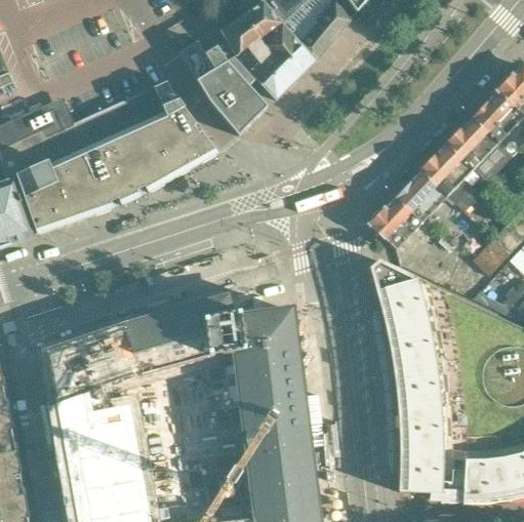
[(316,61),(350,18),(335,0),(266,0),(239,18),(223,31),(232,49),(237,55),(250,71),(277,99),(316,61)]
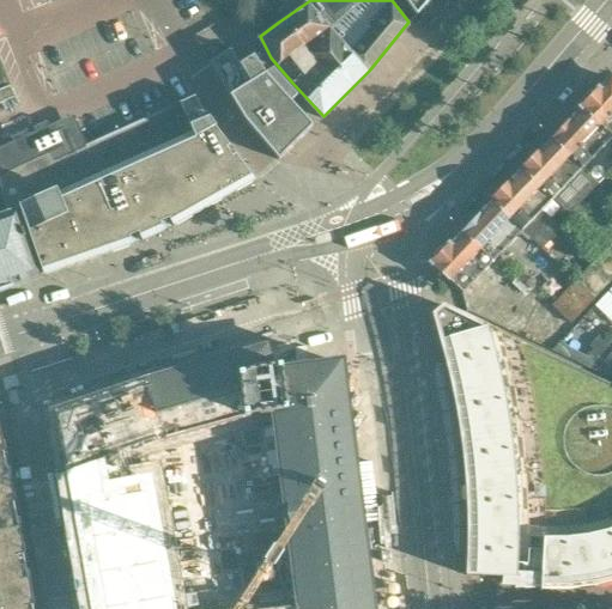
[(408,0),(418,12),(428,0),(408,0)]
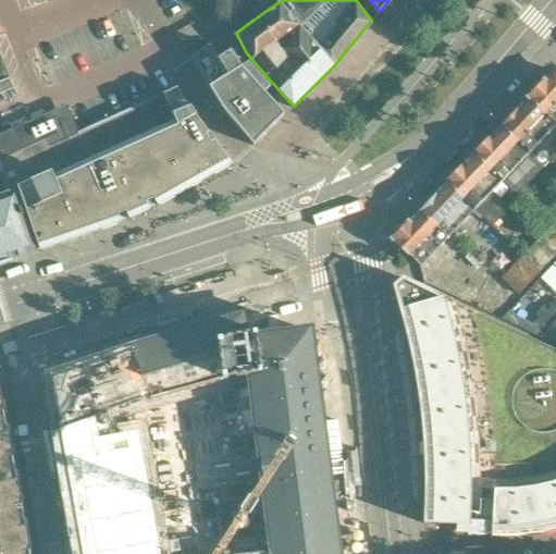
[(271,85),(248,60),(242,64),(231,48),(220,56),(210,41),(190,53),(199,66),(223,107),(254,143),(285,112),(266,90),(271,85)]
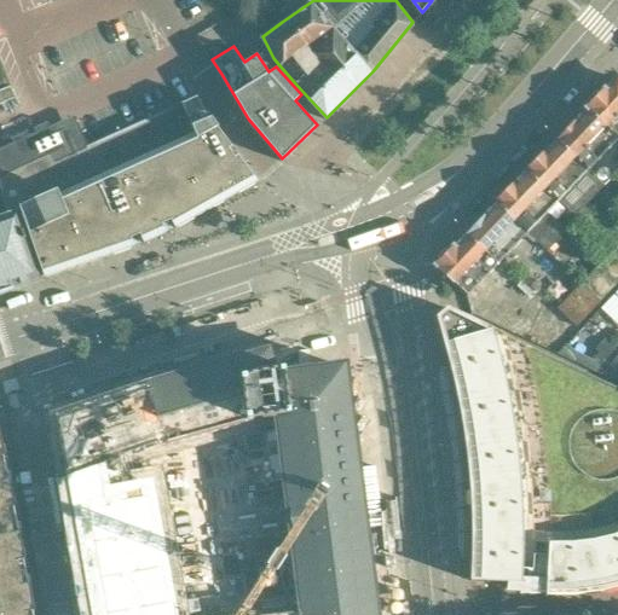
[(617,77),(616,77),(606,87),(605,86),(585,106),(587,108),(617,137),(617,77)]
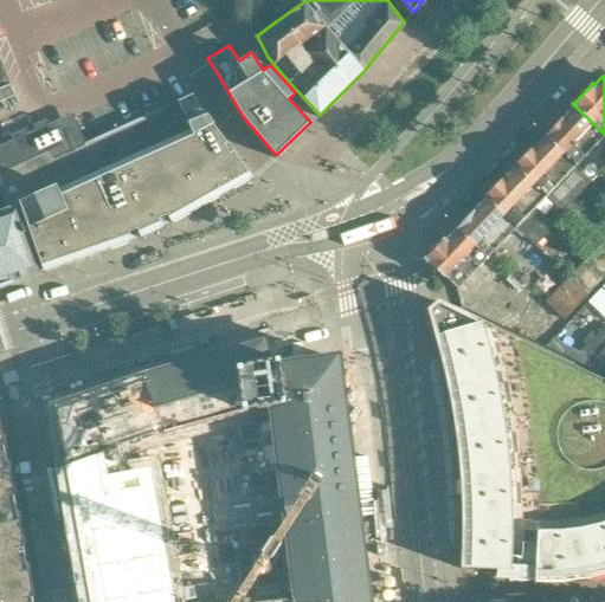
[(11,81),(0,84),(0,98),(15,92),(11,81)]
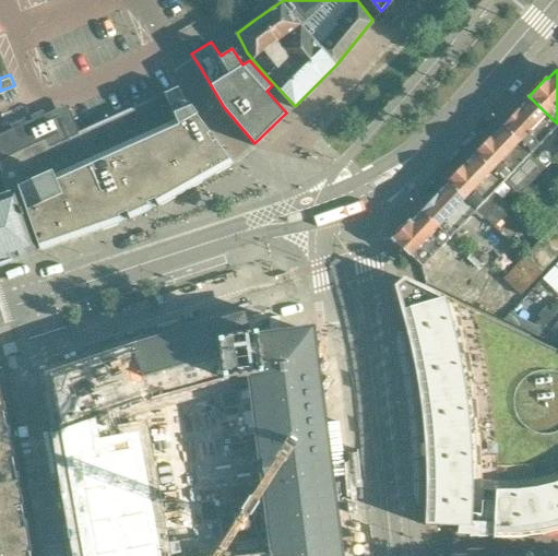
[(151,209),(234,163),(216,140),(198,114),(199,113),(192,105),(189,106),(179,85),(165,92),(80,129),(68,102),(0,132),(0,150),(1,153),(10,191),(19,188),(39,249),(45,248),(52,245),(60,243),(72,238),(130,219),(151,209)]
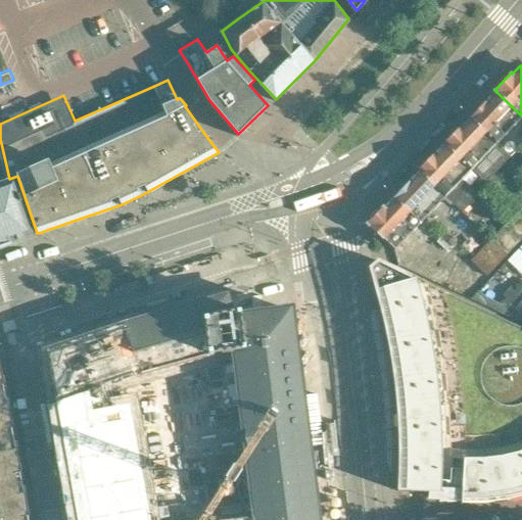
[(497,142),(521,117),(521,115),(495,91),(471,116),(497,142)]
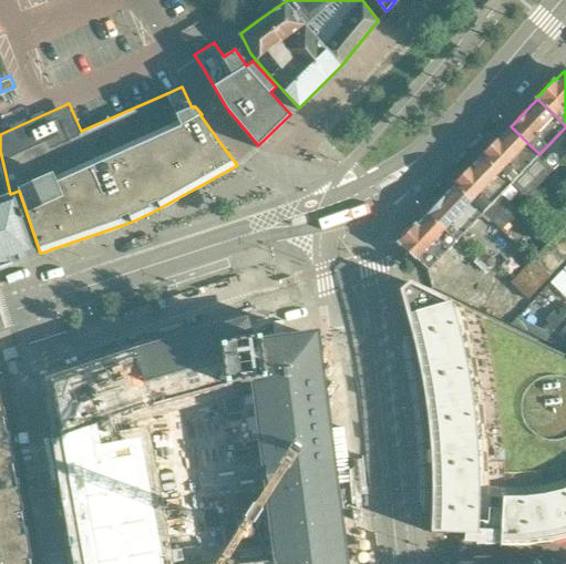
[(539,154),(511,126),(501,137),(500,136),(482,155),(481,155),(511,184),(539,154)]
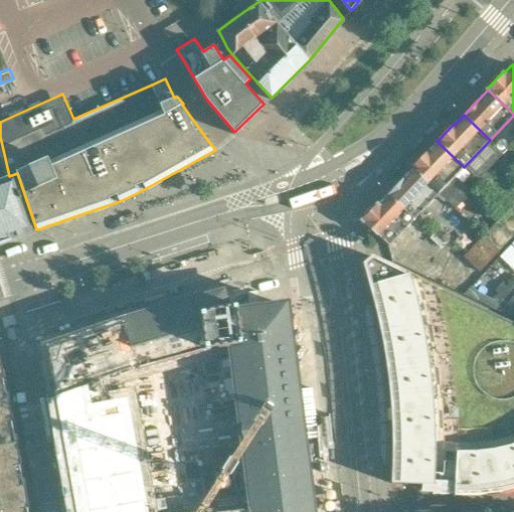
[(455,176),(464,167),(437,141),(429,150),(412,167),(440,193),(441,192),(457,207),(471,192),(455,176)]
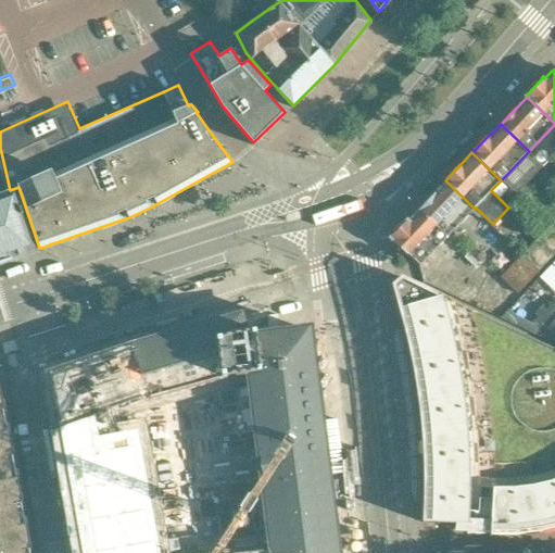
[(475,209),(445,180),(419,208),(449,236),(475,209)]
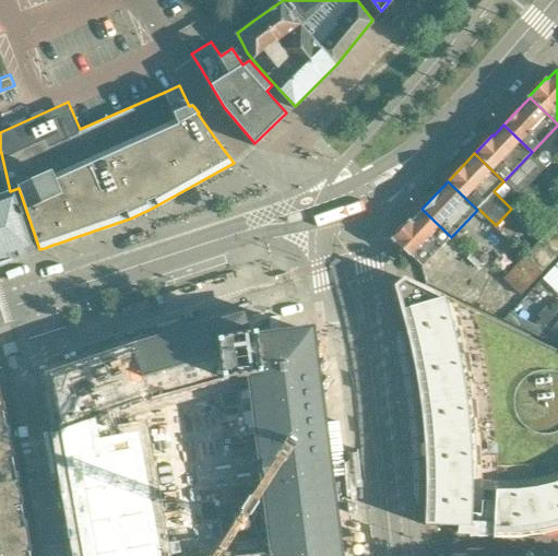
[(19,188),(10,191),(0,193),(0,262),(39,249),(19,188)]
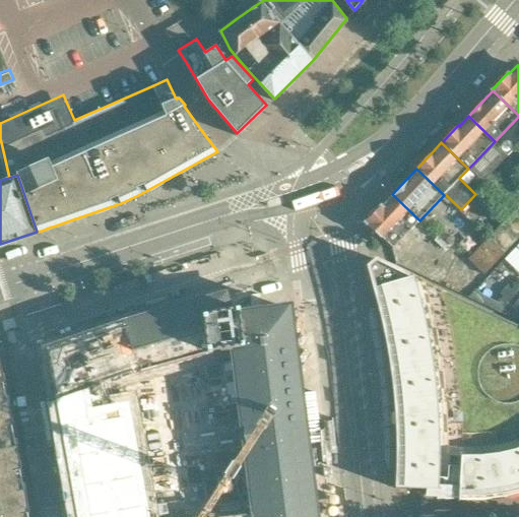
[(419,220),(392,194),(382,205),(381,204),(366,221),(393,247),(419,220)]
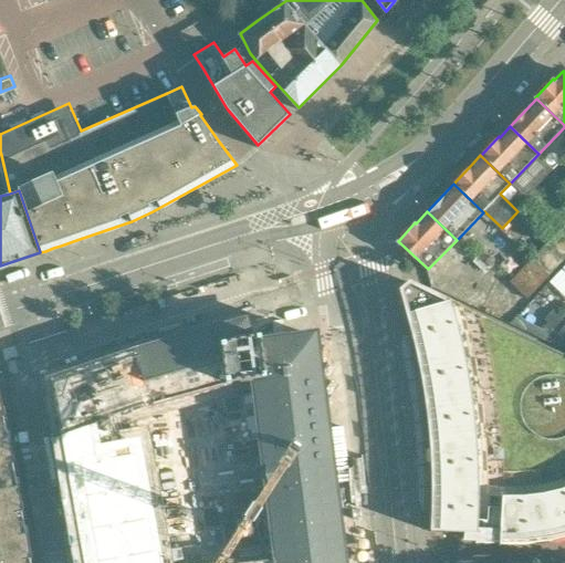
[(548,274),(564,256),(564,230),(561,227),(532,258),(548,274)]
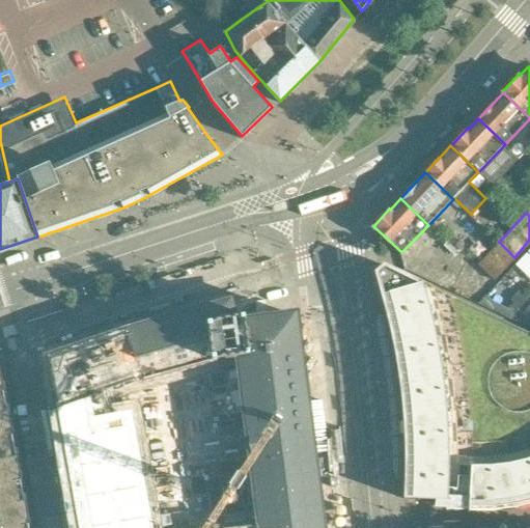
[(495,278),(514,257),(499,242),(478,262),(495,278)]
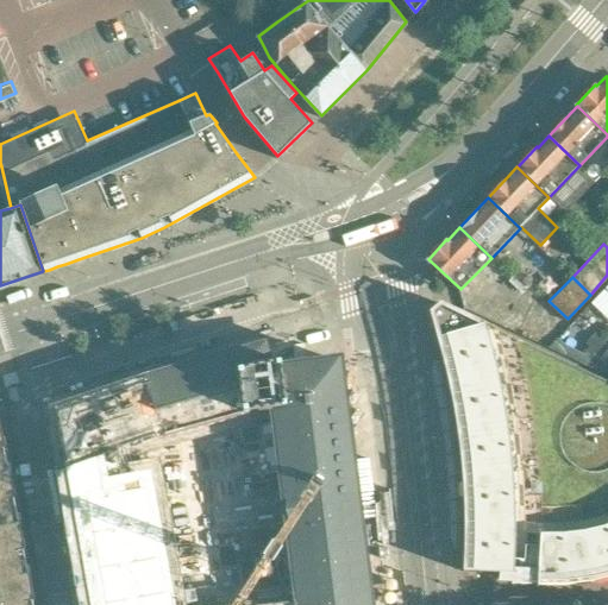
[(607,379),(442,301),(430,309),(444,358),(437,360),(442,380),(446,403),(450,422),(453,442),(456,466),(457,481),(458,497),(458,523),(458,544),(464,544),(464,568),(513,572),(513,581),(538,583),(538,584),(539,585),(540,583),(566,583),(577,581),(589,580),(605,577),(607,575),(607,379)]
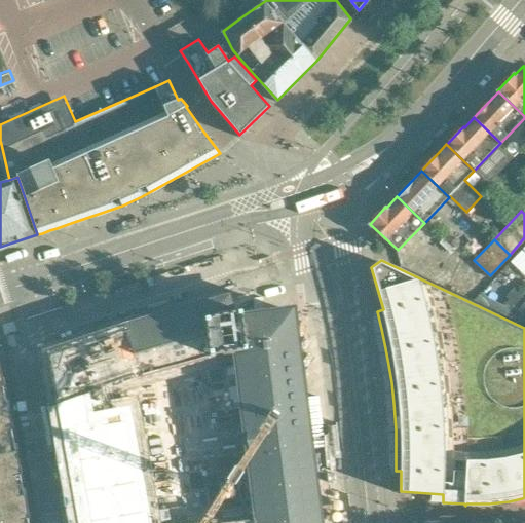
[(515,287),(507,296),(515,304),(524,294),(515,287)]
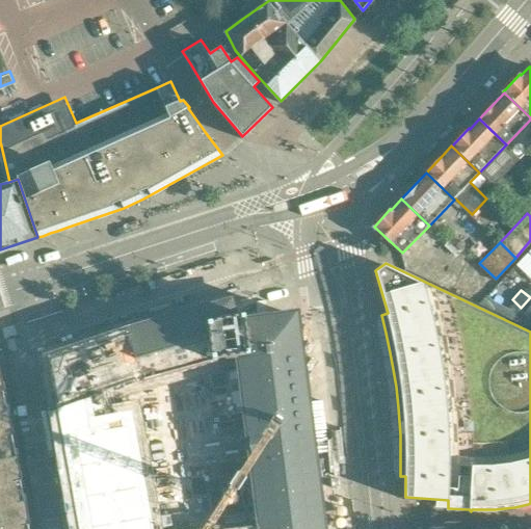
[(486,293),(480,300),(511,317),(515,312),(495,300),(486,293)]
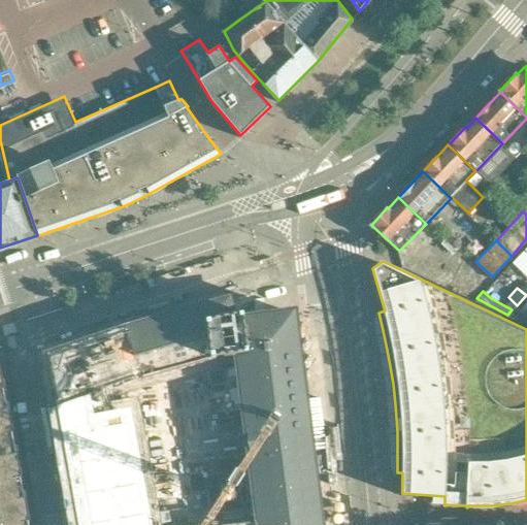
[(126,327),(47,354),(47,357),(50,367),(52,376),(55,393),(57,407),(57,406),(58,411),(59,418),(60,422),(62,433),(62,436),(64,449),(65,452),(67,464),(68,467),(70,479),(70,483),(72,494),(73,498),(75,510),(76,513),(78,524),(77,524),(322,524),(317,486),(295,312),(295,310),(267,314),(251,316),(243,317),(243,313),(233,315),(230,300),(229,298),(126,327)]
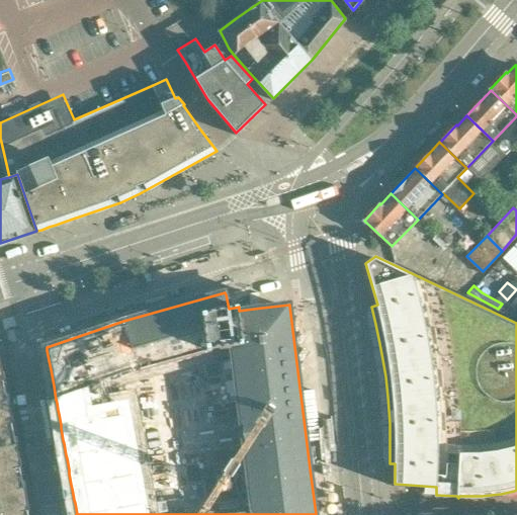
[(0,514),(29,514),(10,411),(8,401),(0,364),(0,362),(0,514)]
